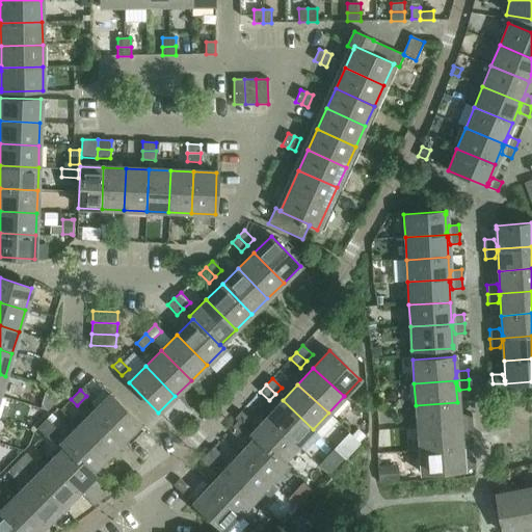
[(109,395),(92,411),(122,441),(139,424),(109,395)]
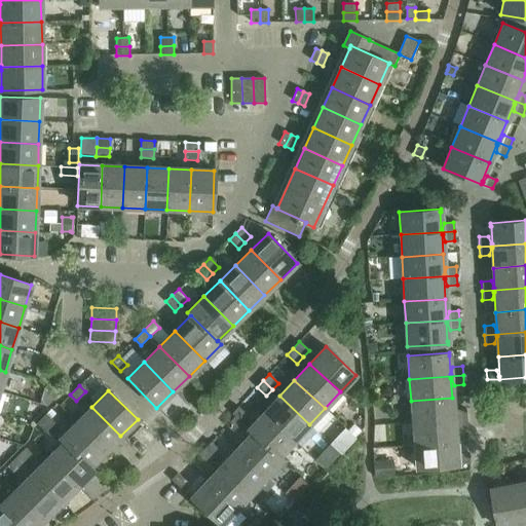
[(85,391),(76,401),(82,407),(92,398),(85,391)]
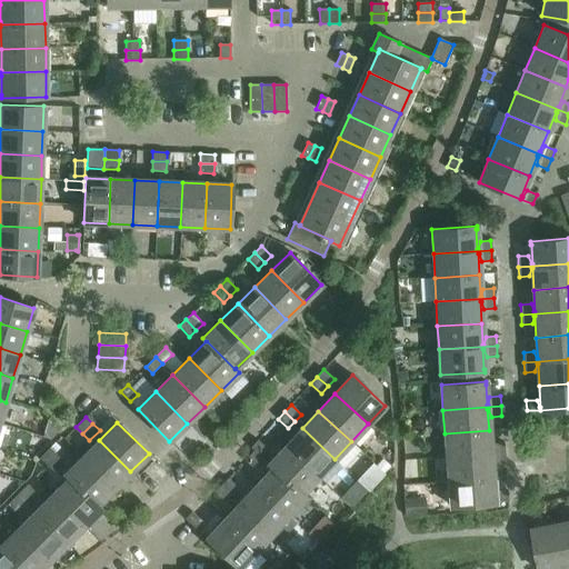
[(302,428),(286,446),(318,477),(335,459),(302,428)]
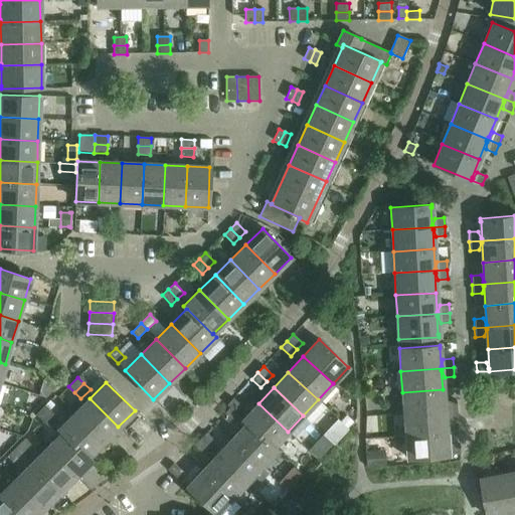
[(443,389),(402,392),(404,414),(457,410),(456,401),(447,402),(445,409),(444,409),(443,389)]
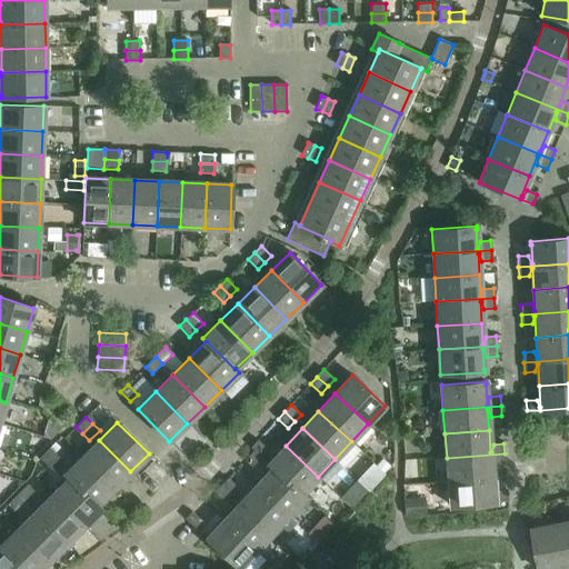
[(99,440),(82,457),(113,488),(130,471),(99,440)]
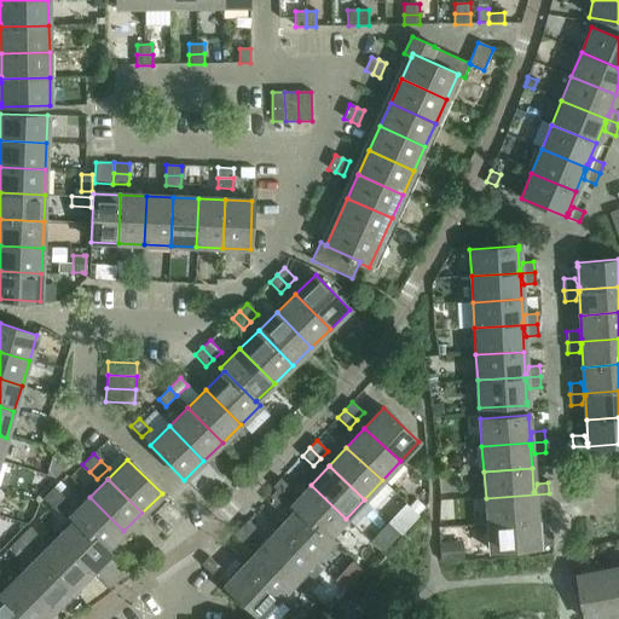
[(273,486),(277,490),(284,497),(291,490),(281,479),(273,486)]
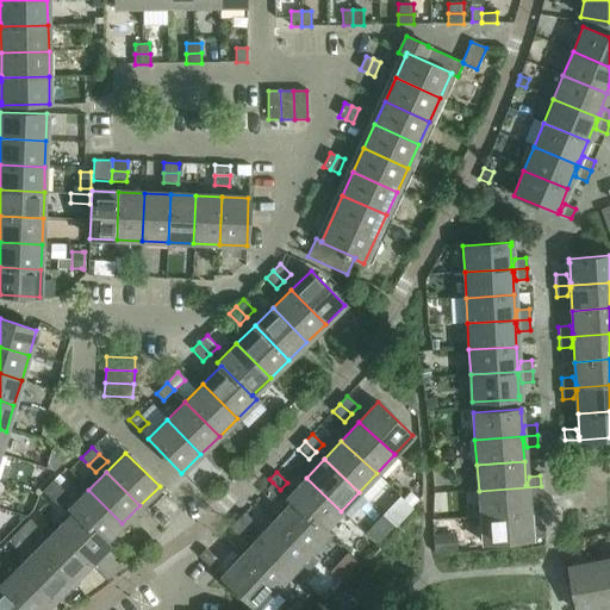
[(287,498),(291,502),(292,502),(323,530),(324,529),(341,511),(306,478),(287,498)]
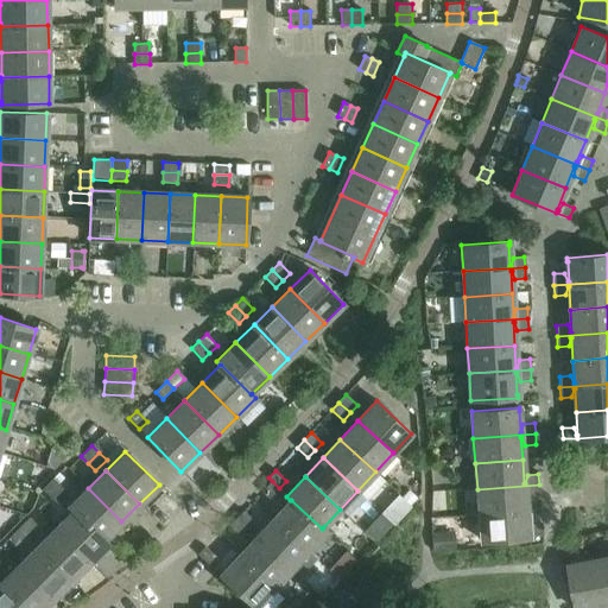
[(42,491),(49,498),(59,487),(52,480),(42,491)]
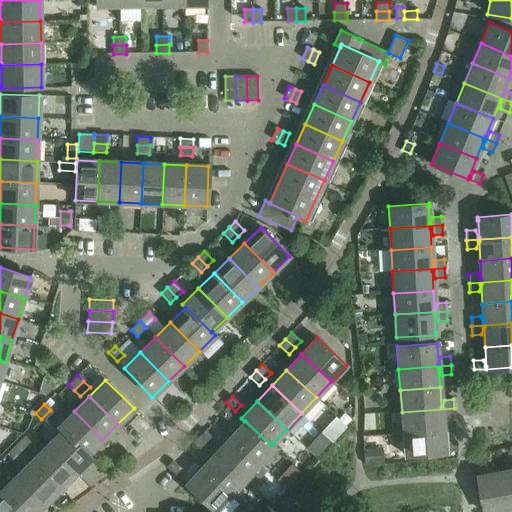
[(235,411),(229,405),(220,414),(227,420),(235,411)]
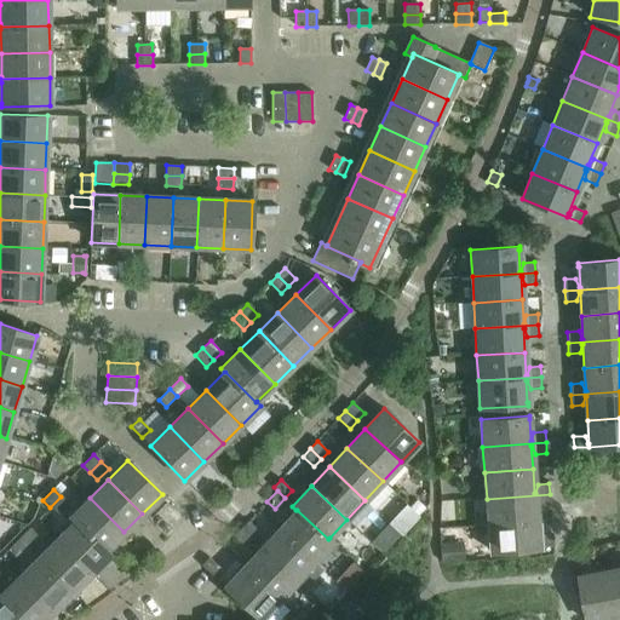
[(550,494),(487,499),(488,524),(537,521),(535,498),(537,498),(539,506),(551,505),(550,494)]
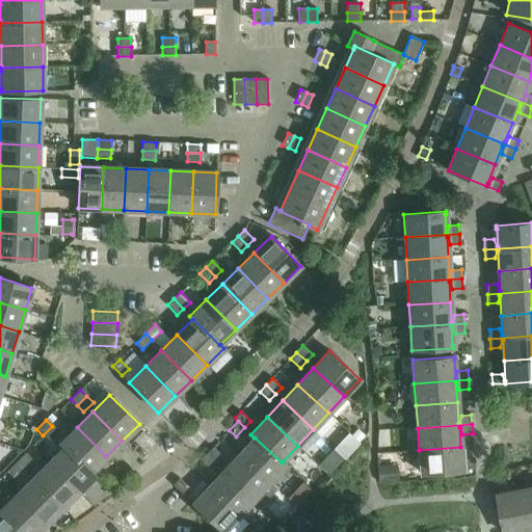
[(52,426),(43,435),(49,442),(58,432),(52,426)]
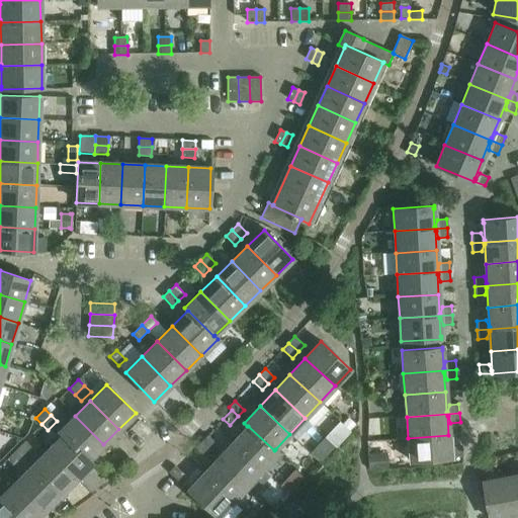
[(59,432),(62,436),(63,435),(88,460),(89,459),(103,444),(75,416),(59,432)]
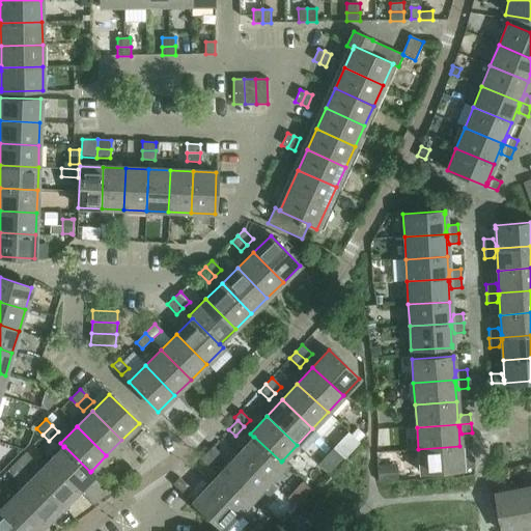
[(357,428),(352,435),(359,441),(364,436),(357,428)]
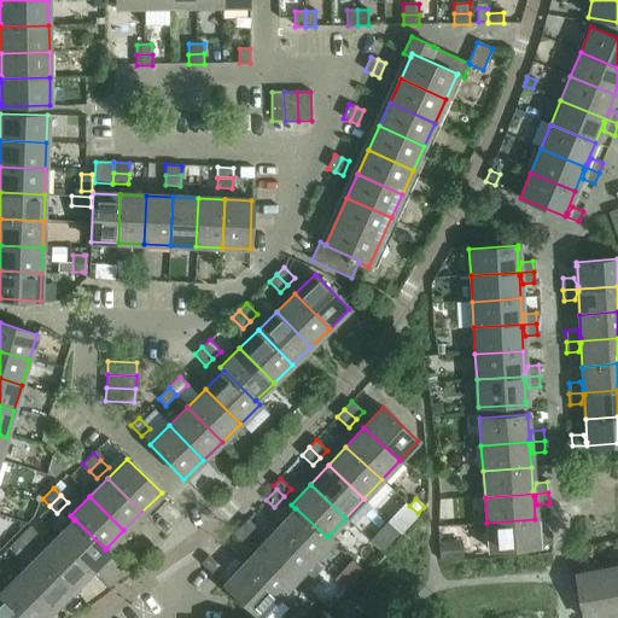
[(389,522),(388,522),(400,532),(418,513),(409,506),(406,502),(389,522)]
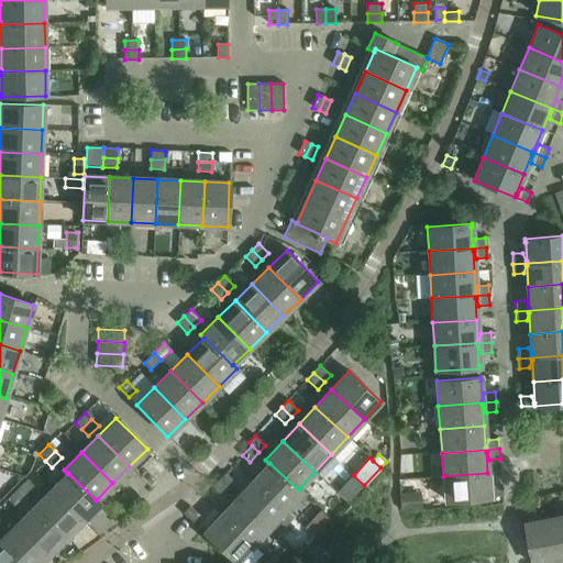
[(268,463),(253,481),(286,510),(302,492),(299,488),(298,489),(269,463),(268,463)]
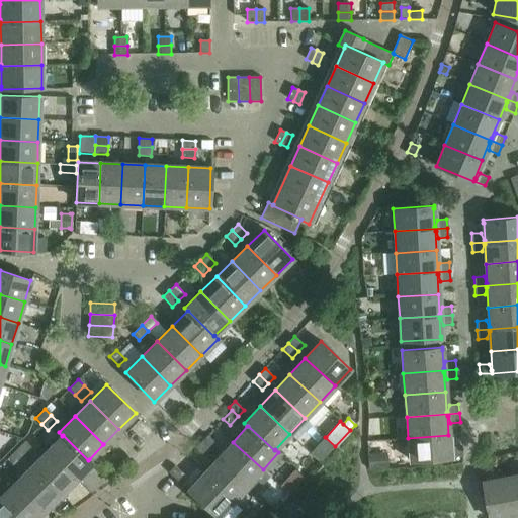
[(63,435),(62,436),(48,450),(76,479),(92,462),(89,459),(88,460),(63,435)]
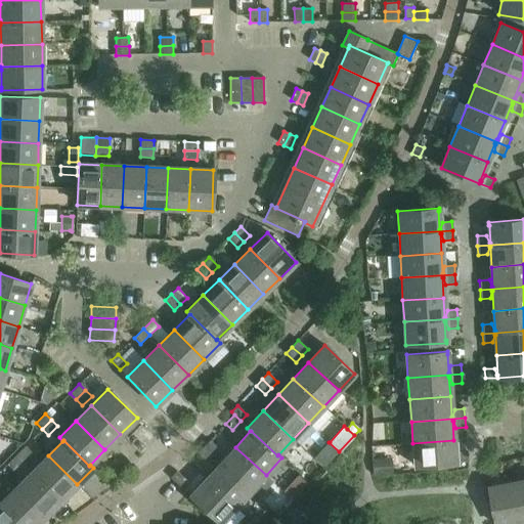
[(210,440),(204,447),(213,455),(219,449),(210,440)]
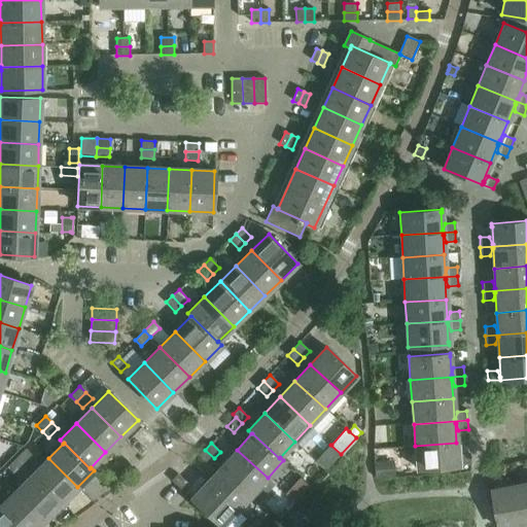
[(456,443),(415,446),(417,469),(458,466),(458,465),(470,464),(470,455),(460,456),(459,463),(458,463),(456,443)]
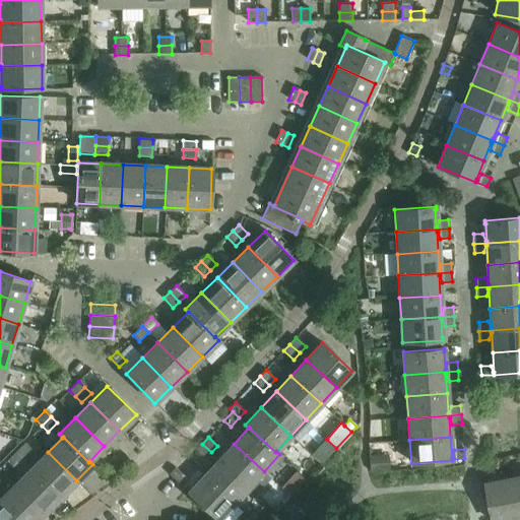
[(25,443),(16,452),(22,458),(31,449),(25,443)]
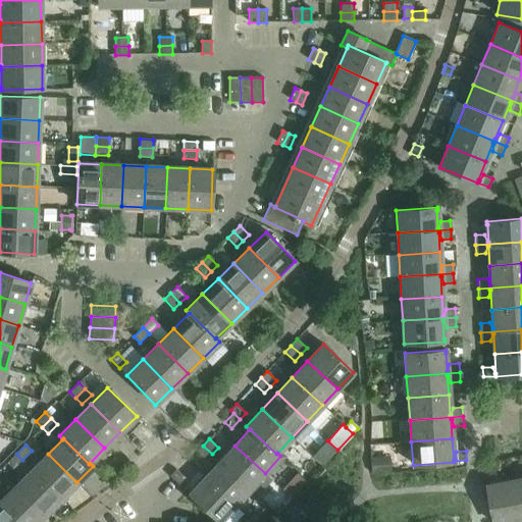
[(212,454),(203,446),(197,452),(206,461),(212,454)]
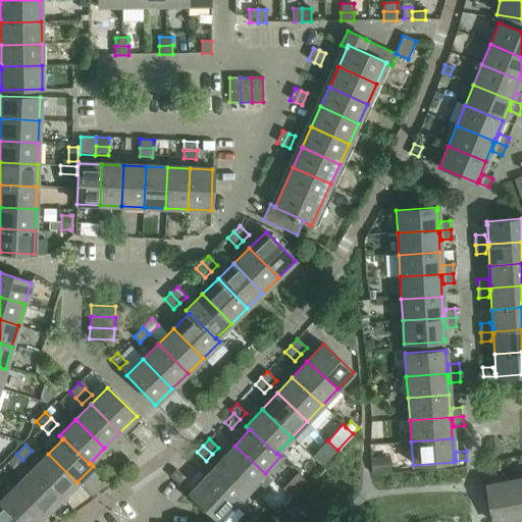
[(265,473),(235,446),(220,461),(250,489),(257,497),(272,480),(265,473)]
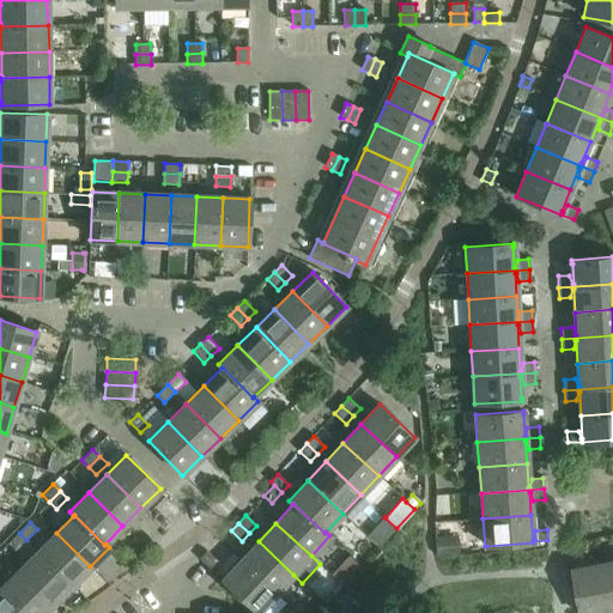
[(26,540),(19,533),(8,544),(16,551),(26,540)]
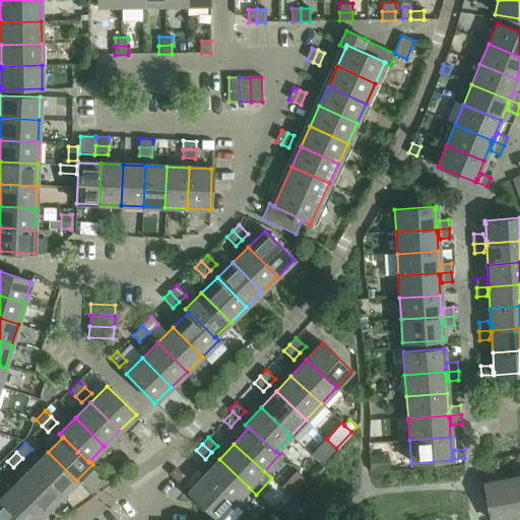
[(48,452),(31,467),(61,497),(76,480),(48,452)]
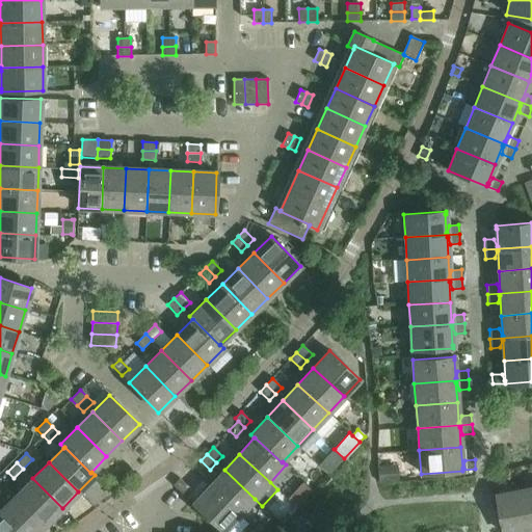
[(397,464),(378,466),(379,482),(398,481),(397,464)]
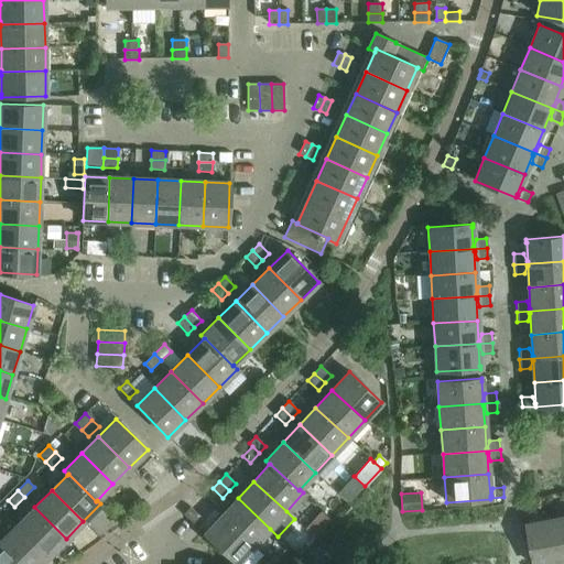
[(238,498),(221,516),(253,546),(270,529),(238,498)]
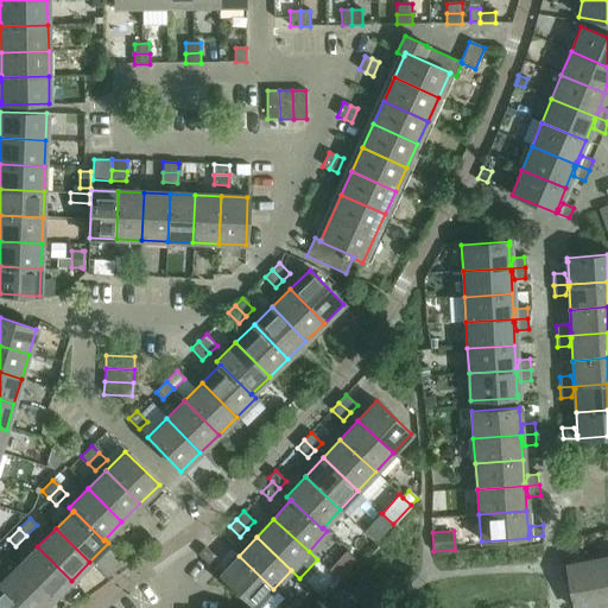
[(37,546),(19,565),(52,599),(71,581),(37,546)]
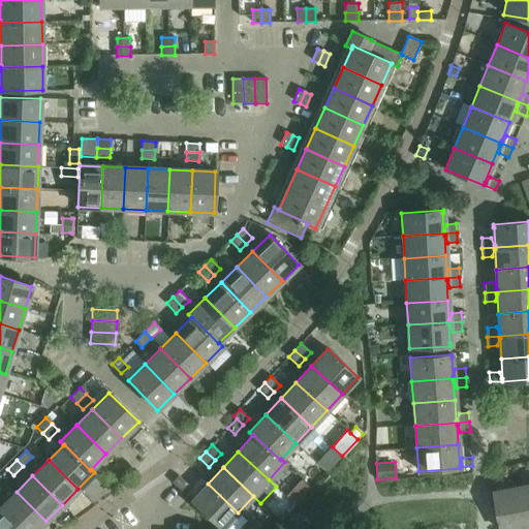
[(179,476),(173,483),(182,492),(188,485),(179,476)]
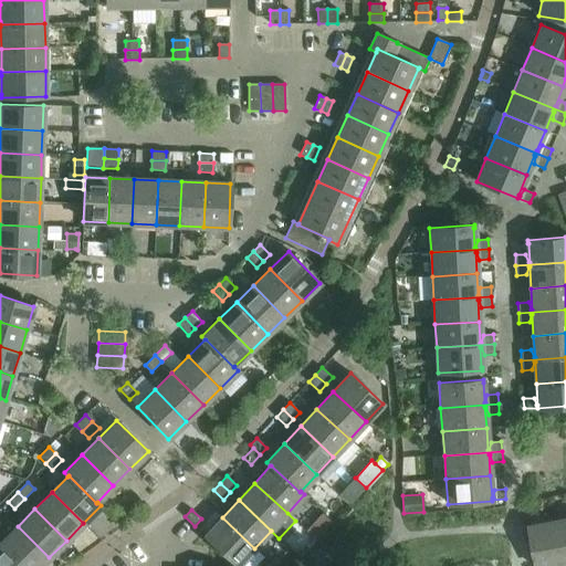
[(322,512),(305,530),(316,541),(333,523),(322,512)]
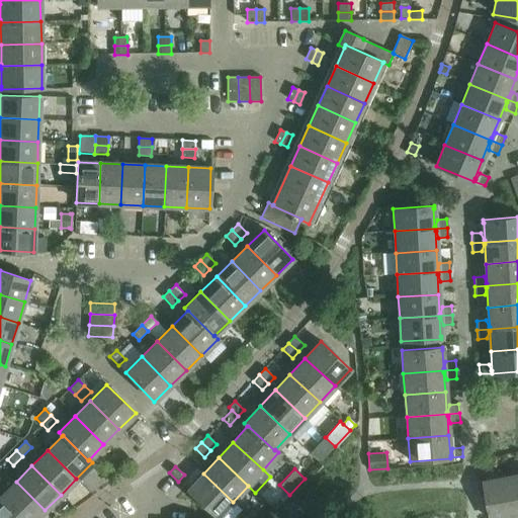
[(217,517),(233,502),(203,473),(187,491),(217,517)]
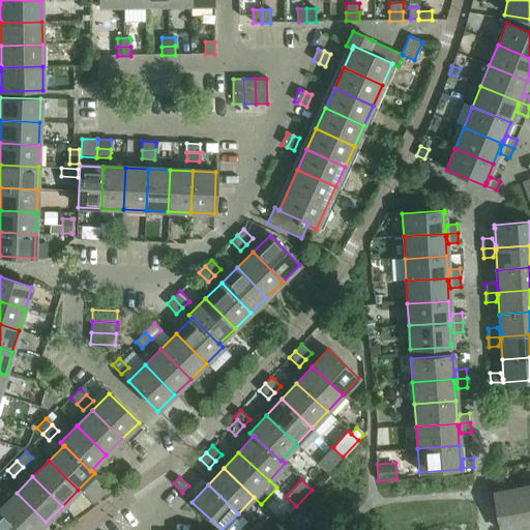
[(529,486),(520,489),(527,529),(529,528),(529,486)]
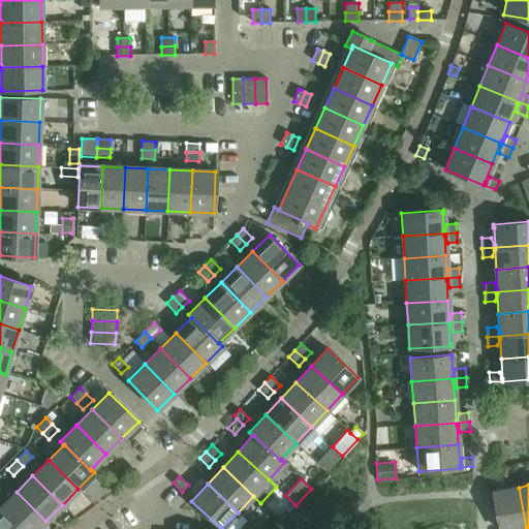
[(523,528),(526,528),(519,488),(496,492),(502,528),(523,528)]
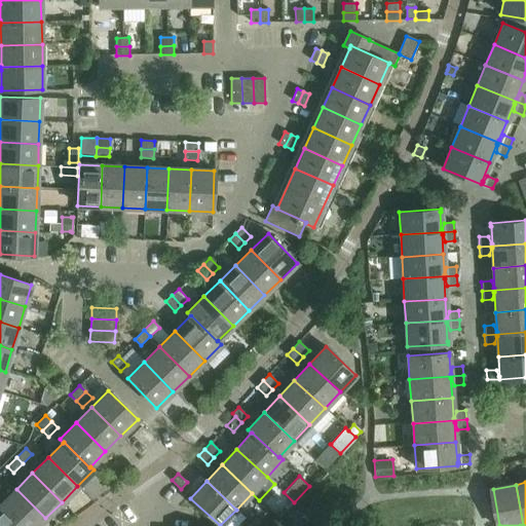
[(16,489),(0,504),(22,525),(37,525),(45,518),(16,489)]
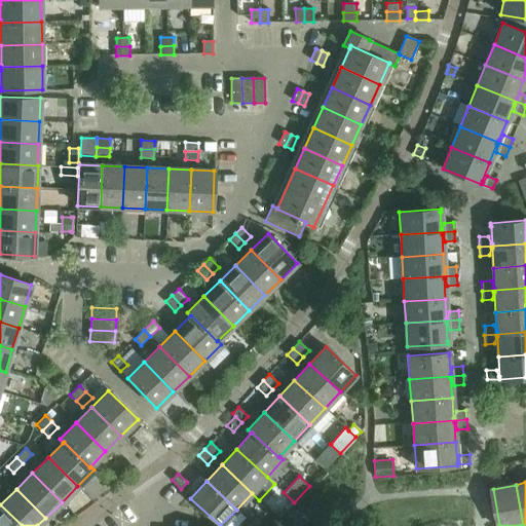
[(22,525),(0,504),(0,525),(22,525)]
